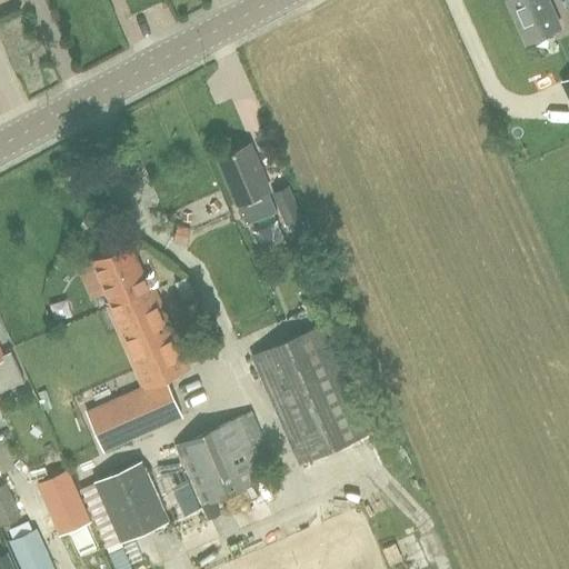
[(521,0),(530,19),(518,23),(527,42),(558,29),(545,0),(521,0)]
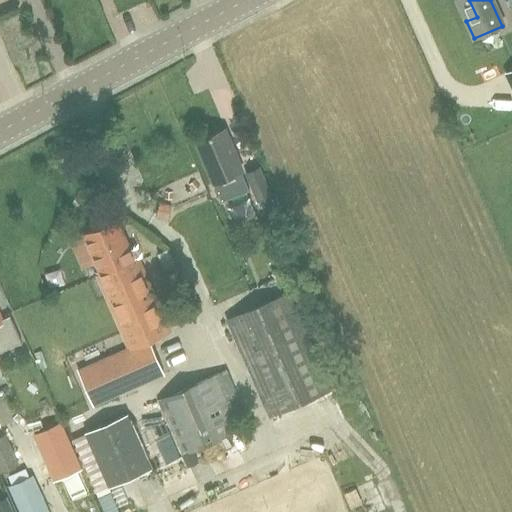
[(249,190),(241,172),(243,171),(225,129),(196,141),(214,184),(213,184),(220,202),(249,190)]
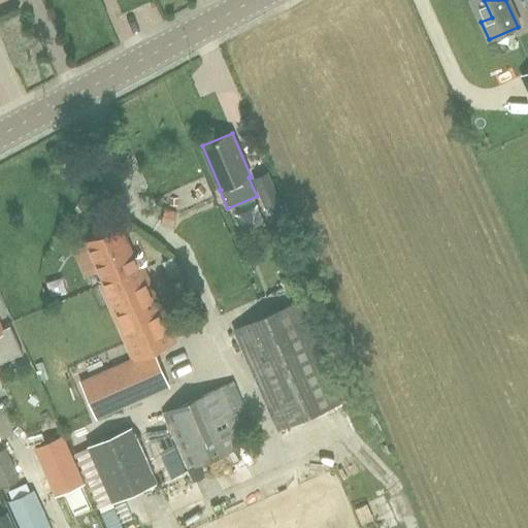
[(266,207),(279,201),(267,173),(254,178),(266,207)]
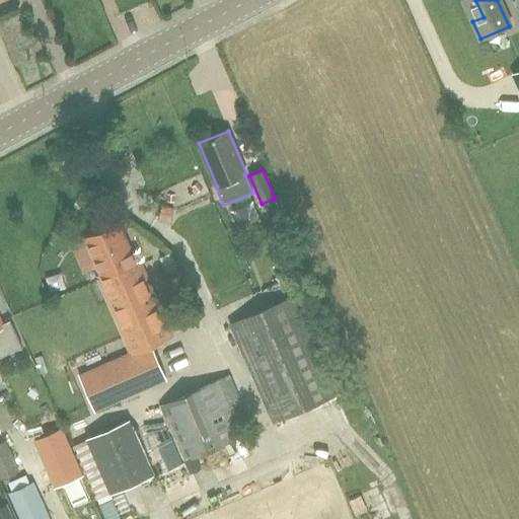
[(120,222),(84,237),(101,278),(97,280),(129,353),(78,375),(94,411),(165,380),(151,345),(172,336),(140,262),(137,263),(120,222)]
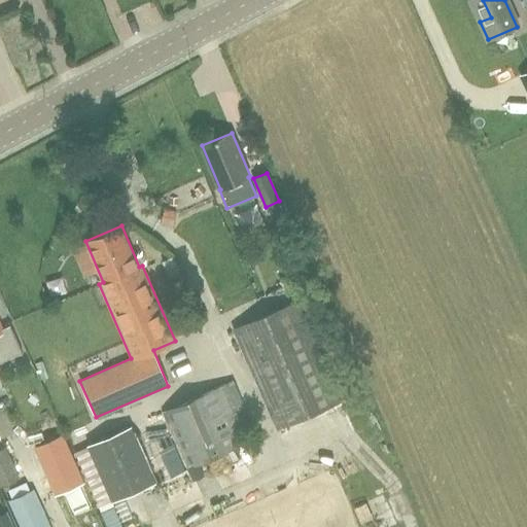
[(176,280),(179,287),(186,284),(182,277),(176,280)]
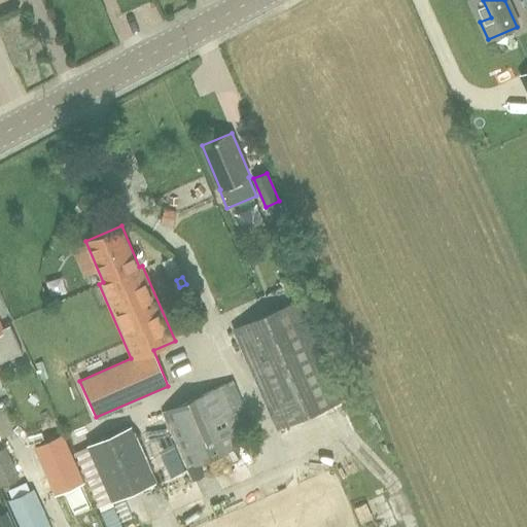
[(234,329),(278,429),(342,401),(297,301),(234,329)]
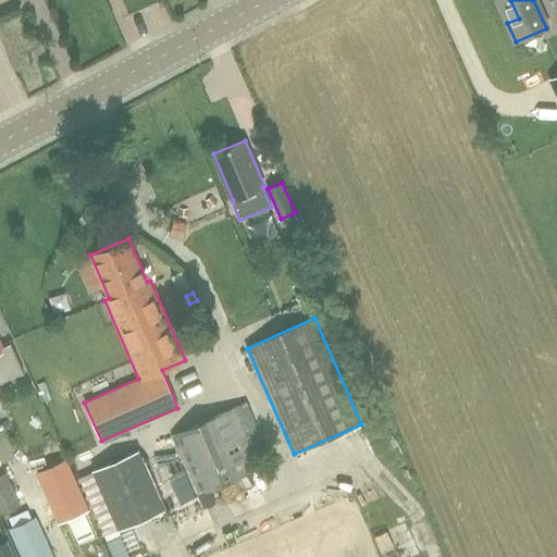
[(0,347),(0,382),(23,372),(10,344),(0,348),(0,347)]
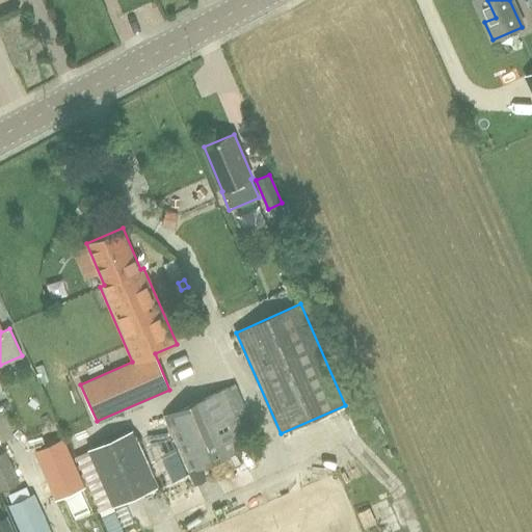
[(29,356),(2,366),(7,381),(34,372),(29,356)]
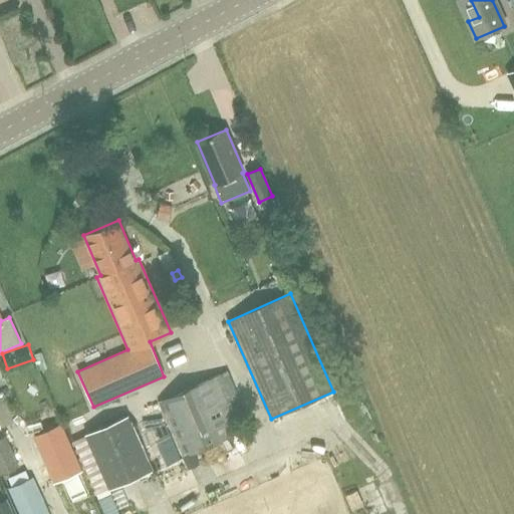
[(108,490),(154,470),(240,432),(235,421),(247,416),(228,371),(159,402),(162,408),(132,421),(130,415),(83,435),(108,490)]
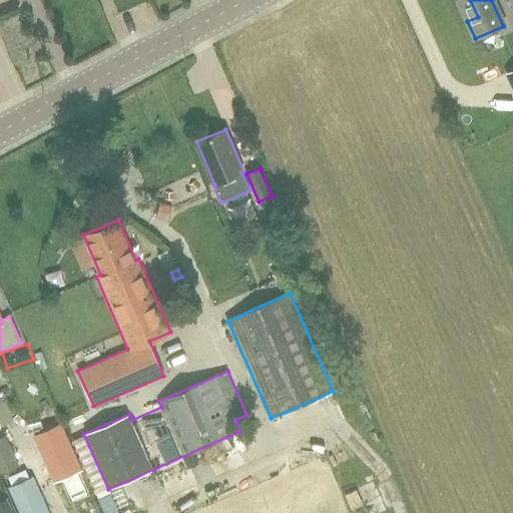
[(39,430),(68,419),(63,406),(34,417),(39,430)]
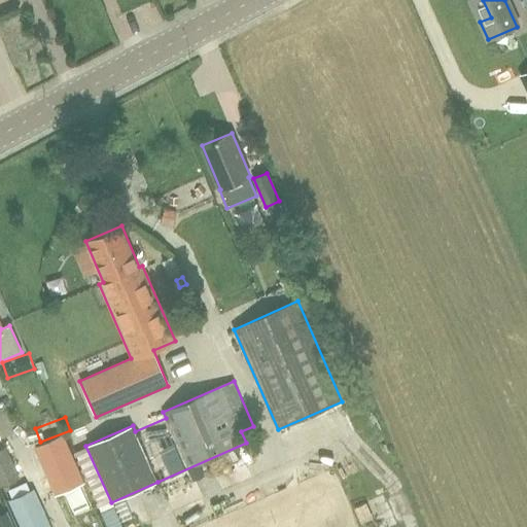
[(0,450),(0,483),(1,486),(19,478),(18,476),(5,449),(0,450)]
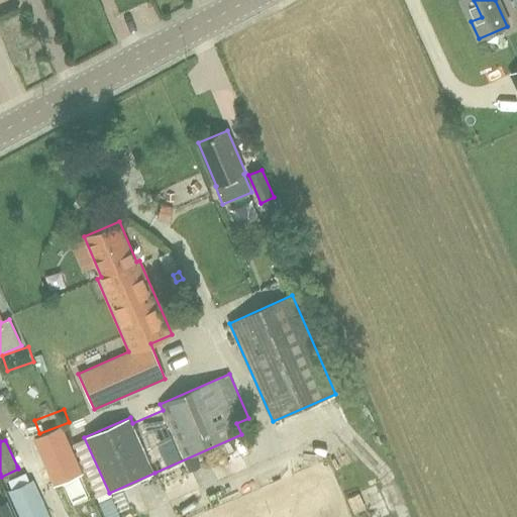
[(49,516),(31,477),(8,490),(20,516),(49,516)]
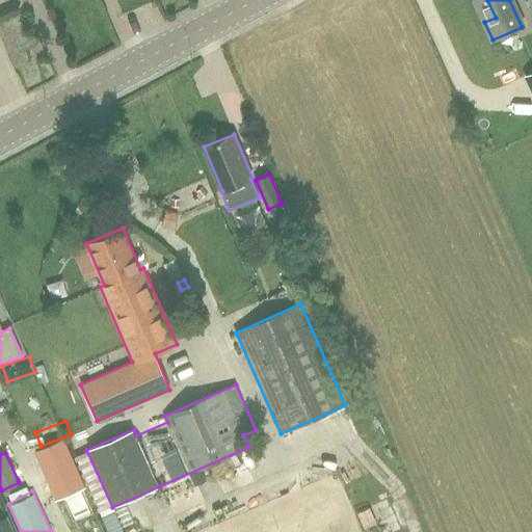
[(125,510),(129,523),(143,517),(140,505),(125,510)]
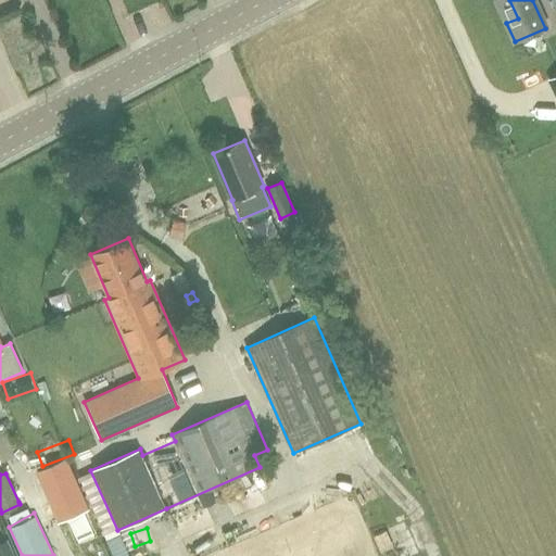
[(388,550),(402,546),(397,528),(383,531),(388,550)]
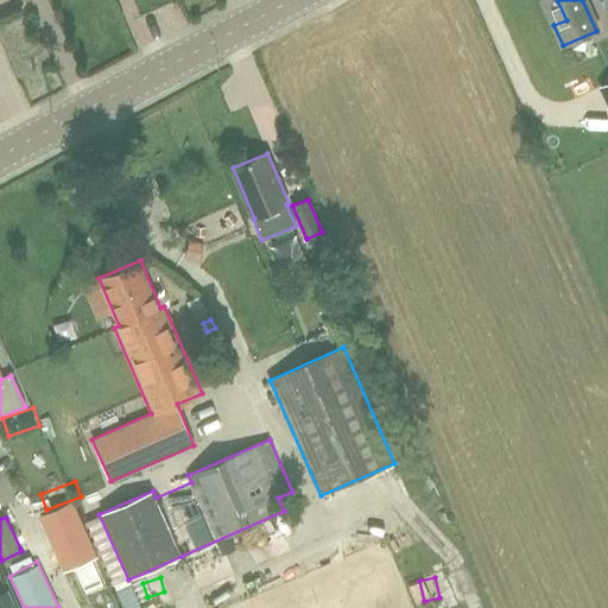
[(0,590),(0,607),(16,607),(7,588),(0,590)]
